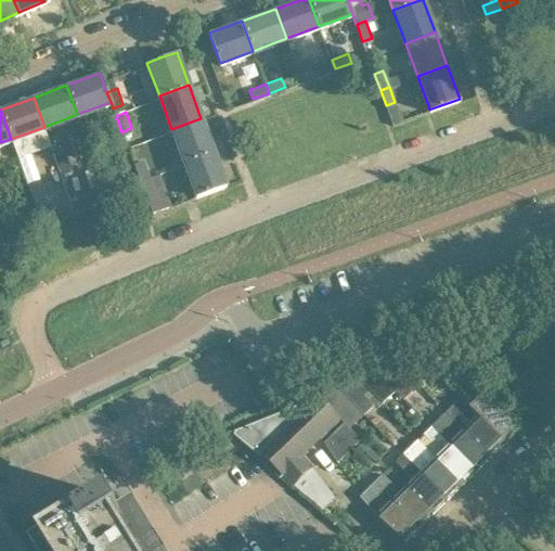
[(214,151),(201,118),(171,129),(183,162),(214,151)]
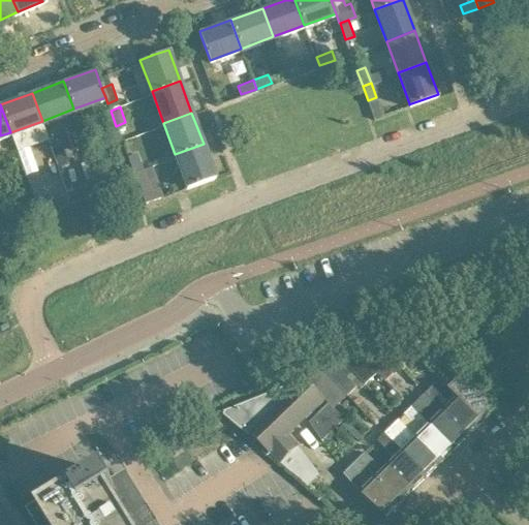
[(175,154),(186,186),(215,176),(204,144),(175,154)]
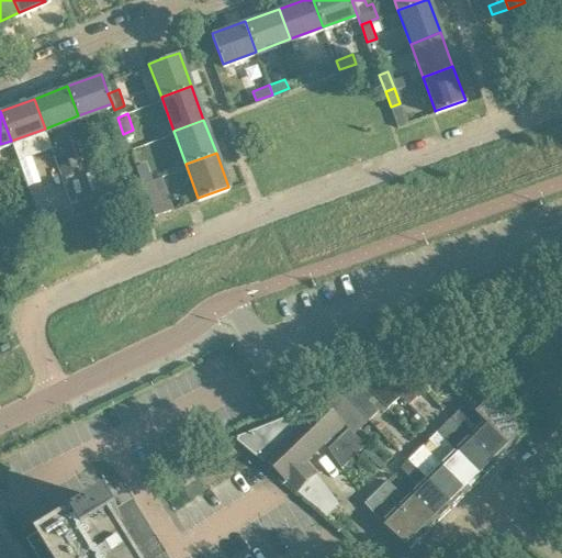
[(66,154),(55,157),(64,179),(74,176),(66,154)]
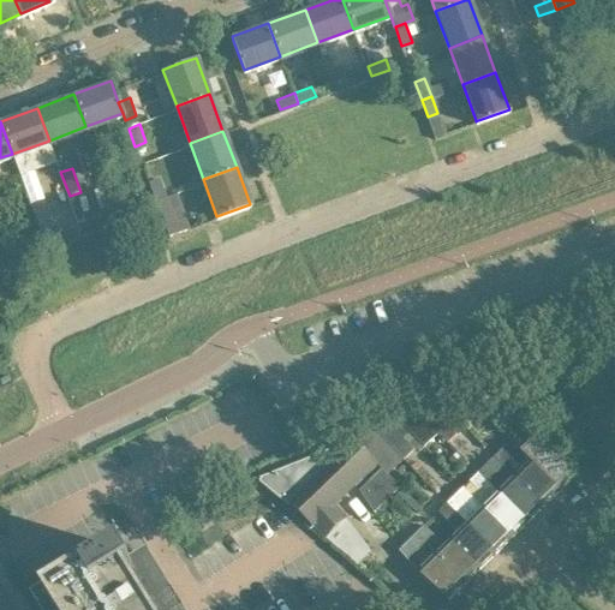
[(167,195),(160,177),(149,180),(155,198),(167,195)]
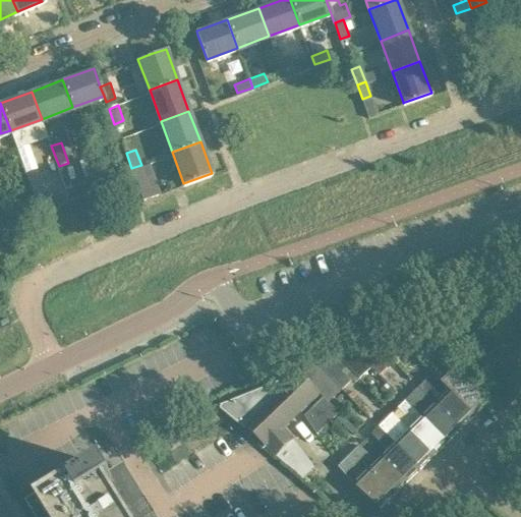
[(133,172),(142,197),(159,191),(160,191),(149,162),(141,165),(131,168),(133,172)]
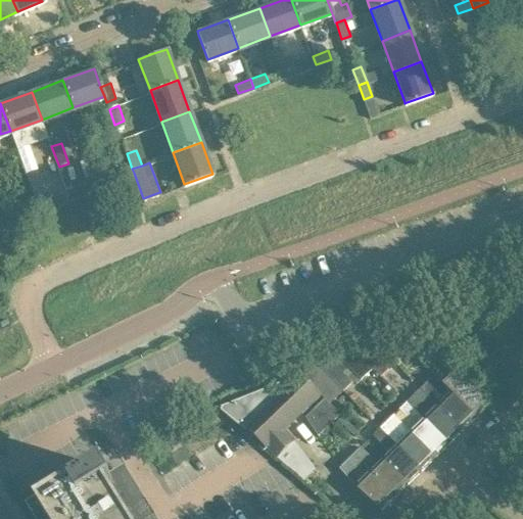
[(98,178),(101,187),(116,181),(113,173),(108,175),(104,176),(98,178)]
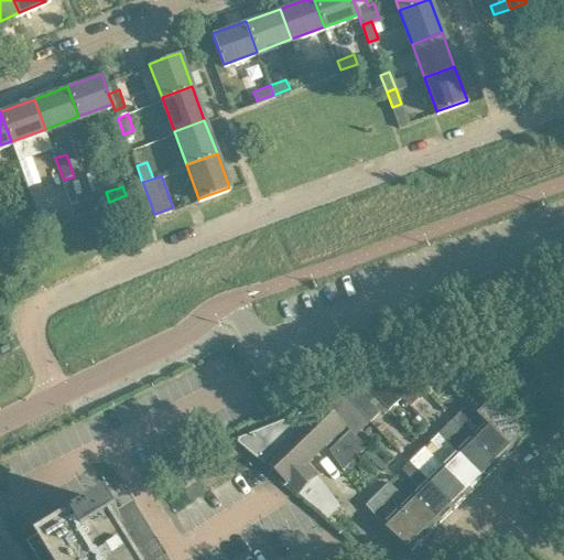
[(76,213),(93,207),(89,198),(73,204),(76,213)]
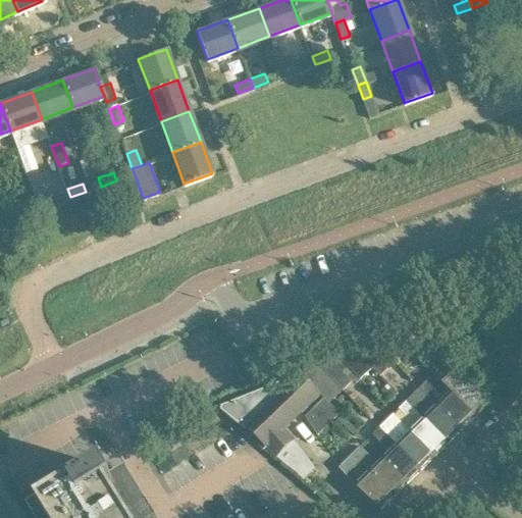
[(52,194),(36,200),(39,208),(54,203),(52,194)]
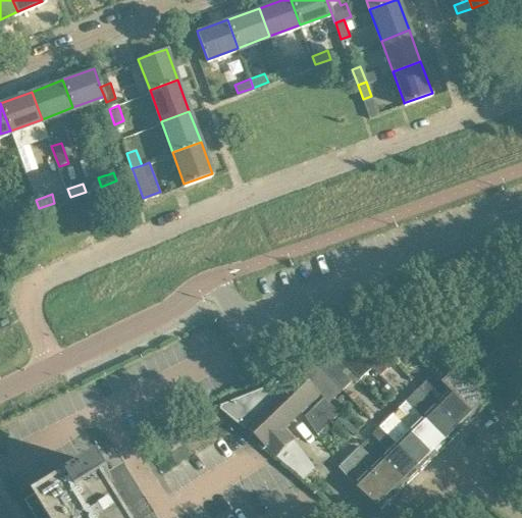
[(20,205),(23,213),(39,208),(36,200),(20,205)]
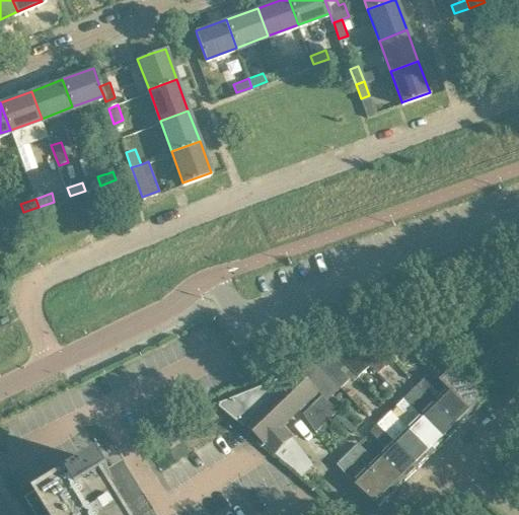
[(423,361),(444,341),(430,324),(406,345),(423,361)]
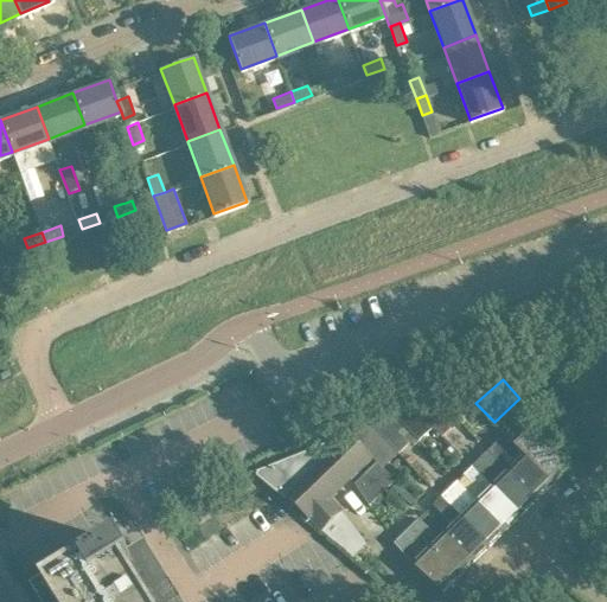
[(415,404),(435,426),(439,429),(455,414),(451,409),(443,396),(422,402),(415,404)]
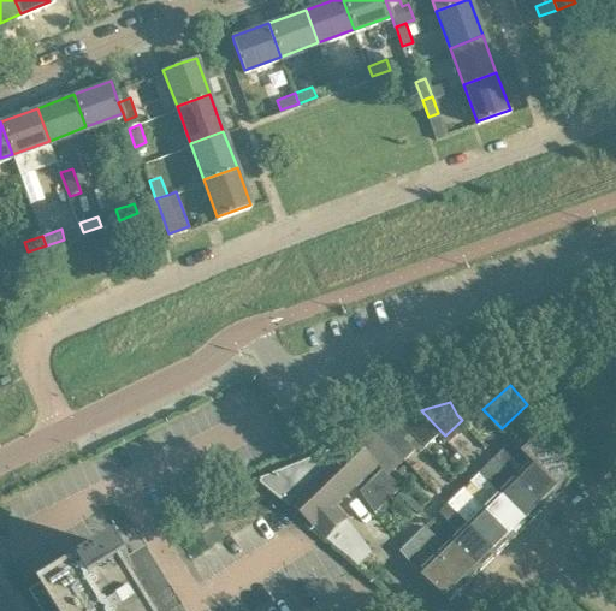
[(421,410),(400,419),(424,442),(427,445),(442,432),(421,410)]
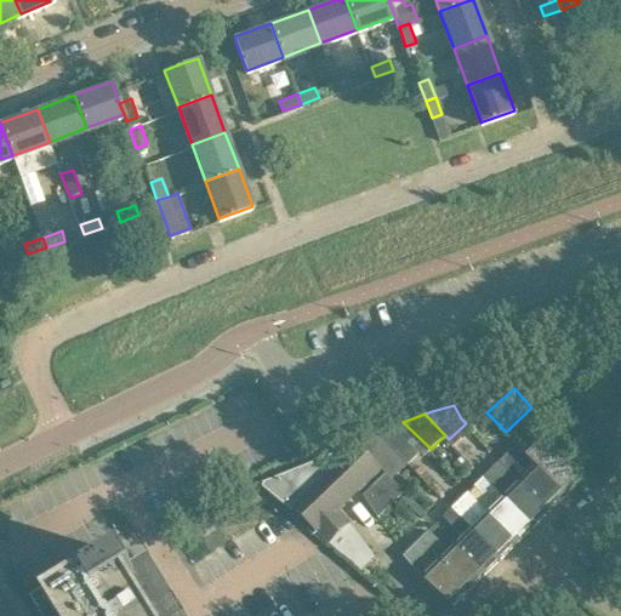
[(410,462),(427,445),(403,422),(381,433),(410,462)]
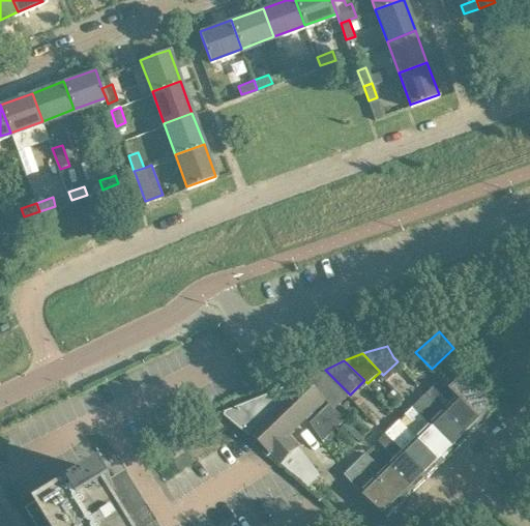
[(440,378),(481,421),(497,407),(486,396),(488,395),(486,392),(484,393),(465,372),(455,362),(447,371),(440,378)]
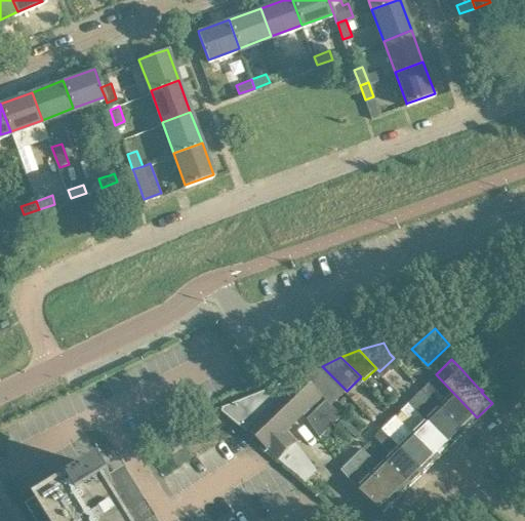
[(322,366),(304,373),(323,394),(327,398),(333,404),(347,391),(322,366)]
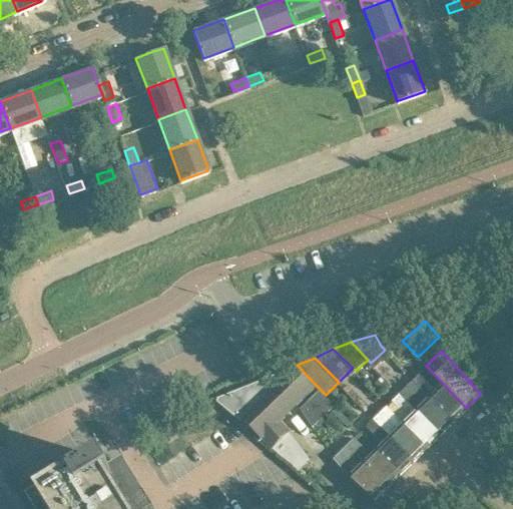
[(299,401),(316,385),(297,365),(258,380),(217,396),(216,399),(240,420),(242,418),(262,437),(263,436),(273,447),(290,430),(280,419),(299,401)]
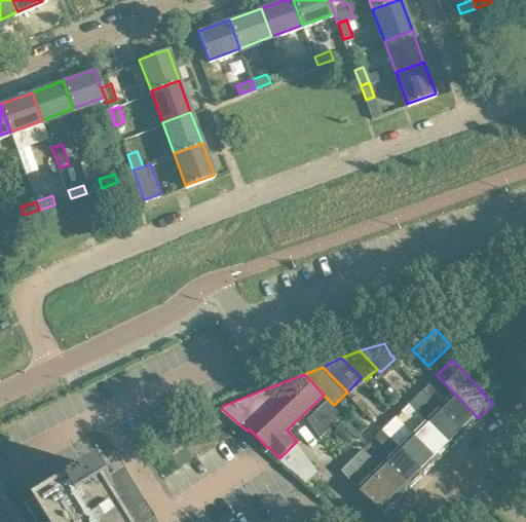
[(423,388),(441,407),(465,432),(478,418),(437,375),(423,388)]
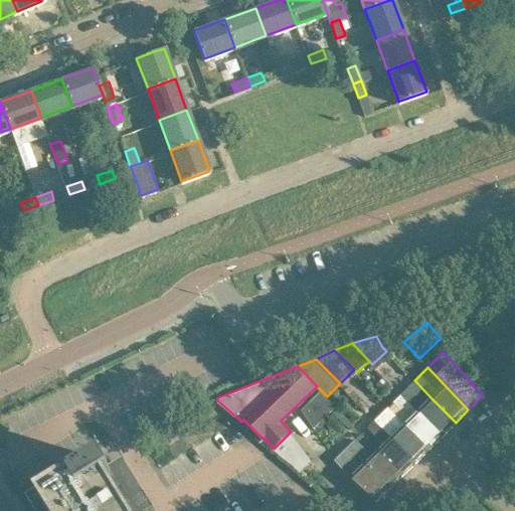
[(400,393),(442,436),(456,422),(432,398),(414,380),(400,393)]
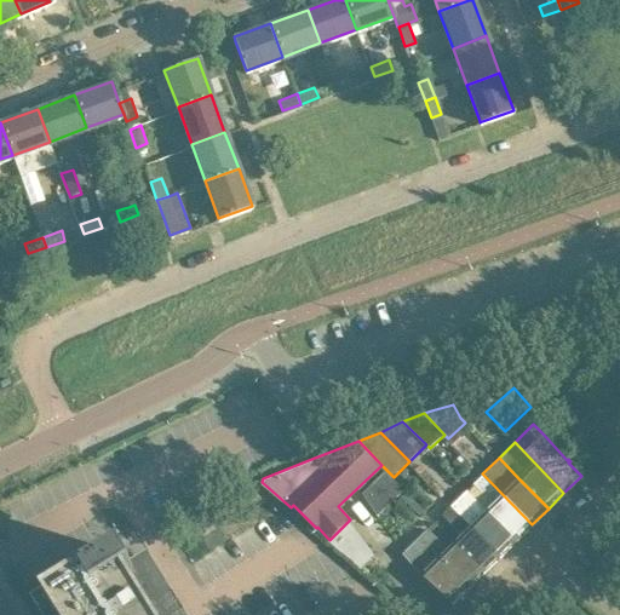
[(385,496),(400,483),(394,477),(386,470),(373,483),(385,496)]
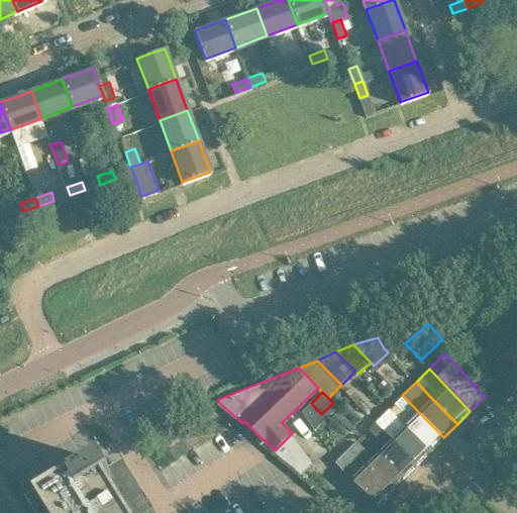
[(389,408),(430,450),(443,437),(402,395),(389,408)]
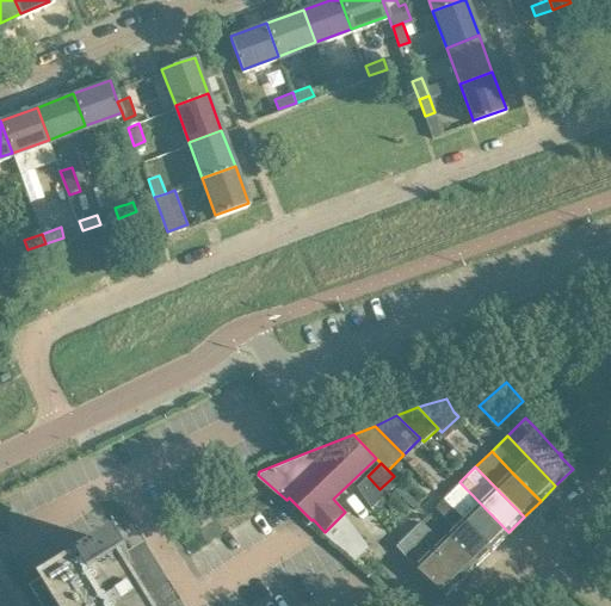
[(380,489),(368,476),(357,486),(371,507),(384,494),(380,489)]
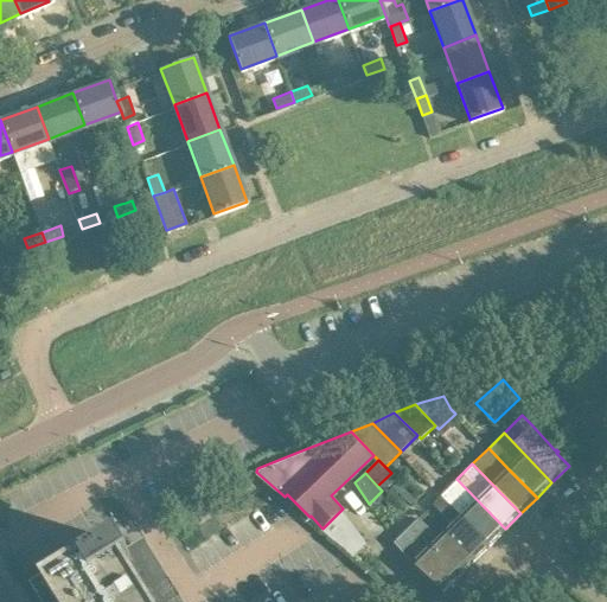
[(441,494),(490,544),(505,529),(457,479),(441,494)]
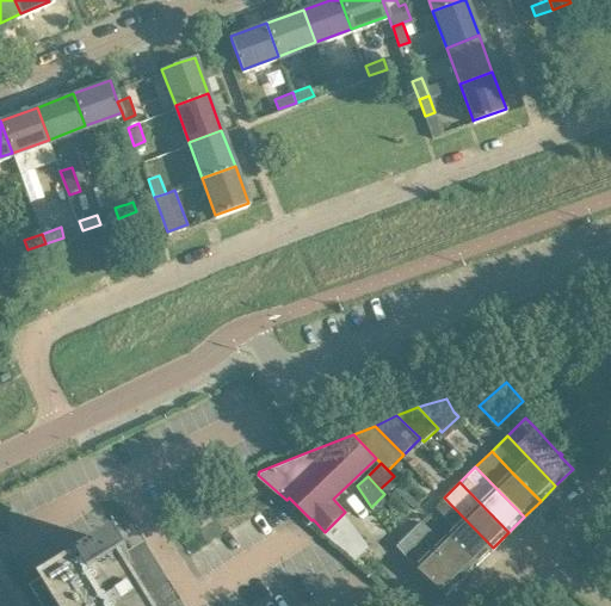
[(449,535),(477,563),(493,548),(444,498),(436,506),(457,527),(449,535)]
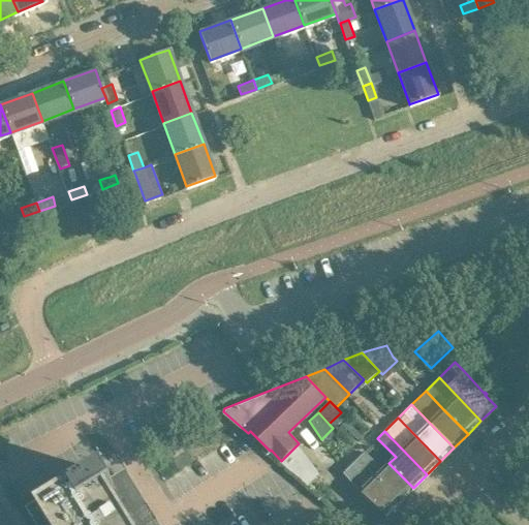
[(358,458),(400,500),(413,488),(389,463),(383,468),(365,451),(358,458)]
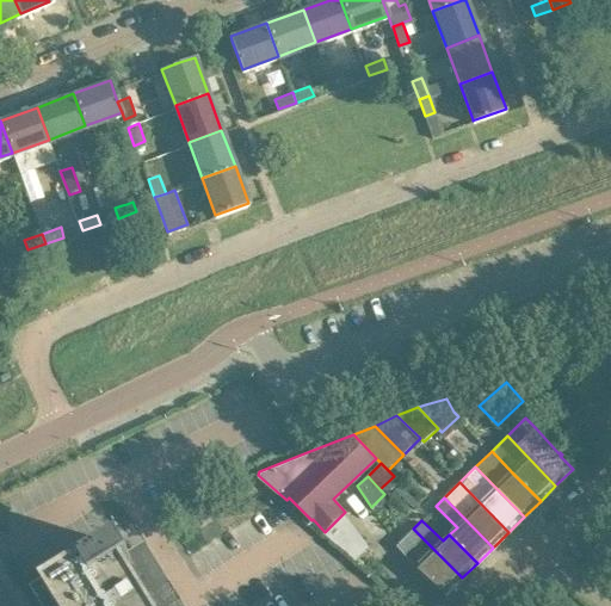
[(444,591),(446,593),(462,577),(413,529),(397,544),(417,566),(415,567),(444,591)]
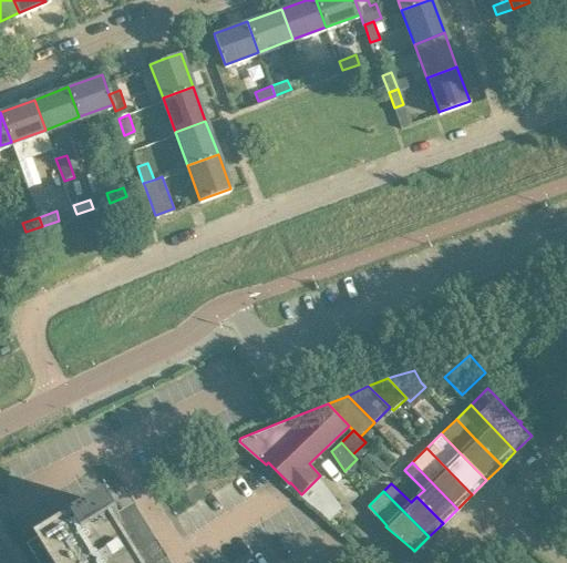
[(160,562),(157,560),(158,559),(158,558),(160,558),(160,556),(160,555),(160,554),(160,553),(160,552),(158,551),(158,550),(157,550),(157,549),(156,549),(155,549),(154,549),(153,549),(152,549),(151,549),(130,513),(122,519),(112,502),(76,524),(79,526),(73,530),(71,528),(65,531),(43,545),(53,562),(160,562)]
